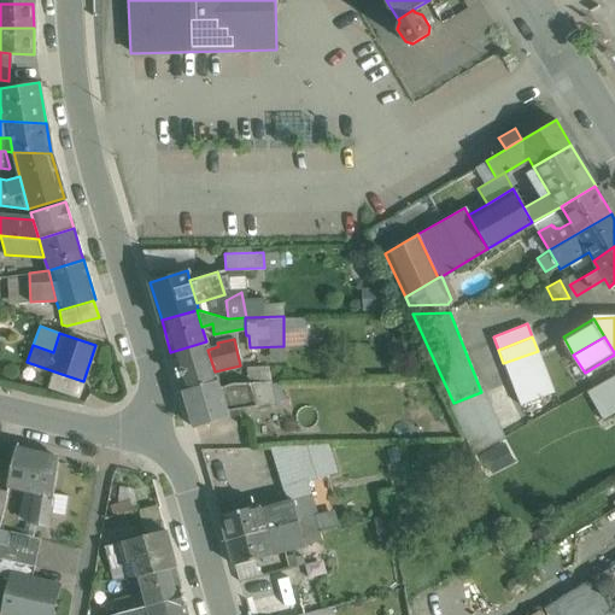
[(206,341),(170,352),(182,388),(217,379),(217,378),(215,372),(208,350),(206,341)]
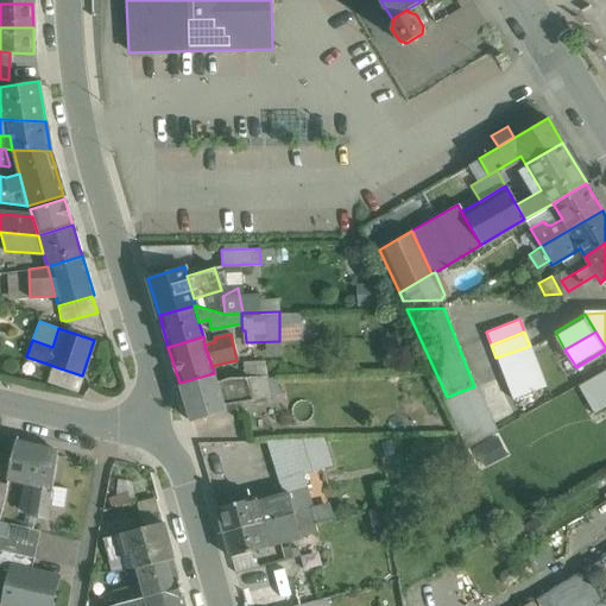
[(409,339),(371,341),(372,353),(414,349),(409,339)]
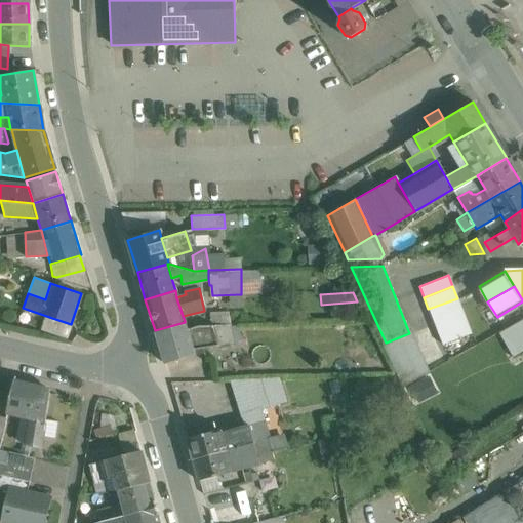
[(225,298),(207,299),(211,324),(213,324),(219,324),(226,324),(229,324),(225,298)]
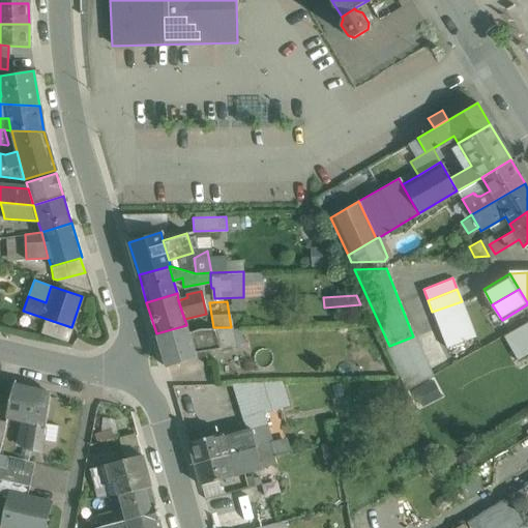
[(462,301),(432,312),(437,323),(466,313),(462,301)]
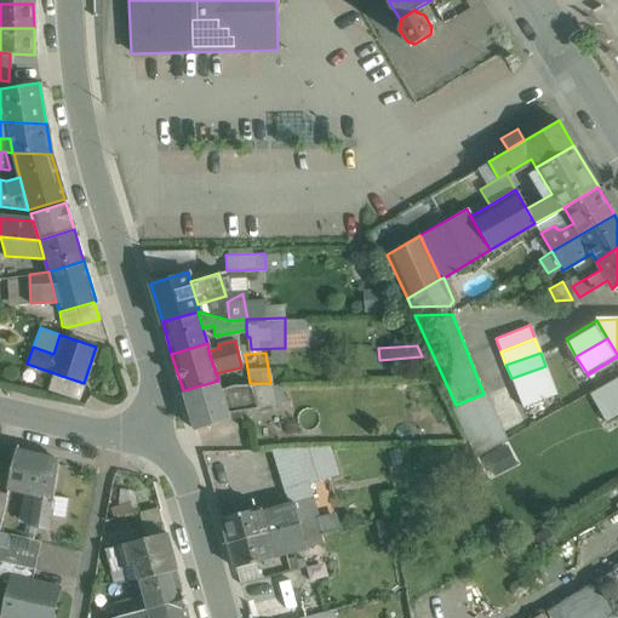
[(545,366),(511,378),(516,393),(550,379),(545,366)]
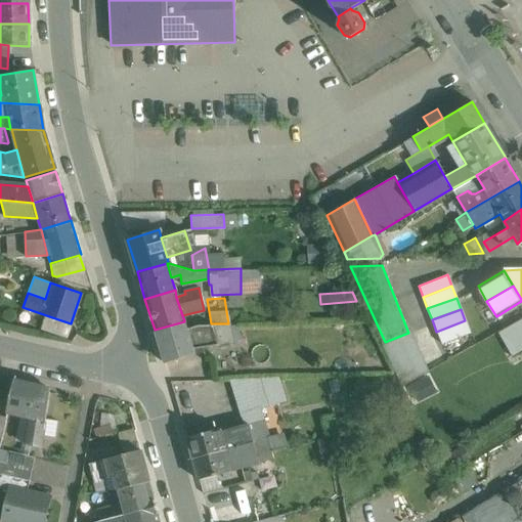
[(521,316),(497,331),(512,356),(521,349),(521,316)]
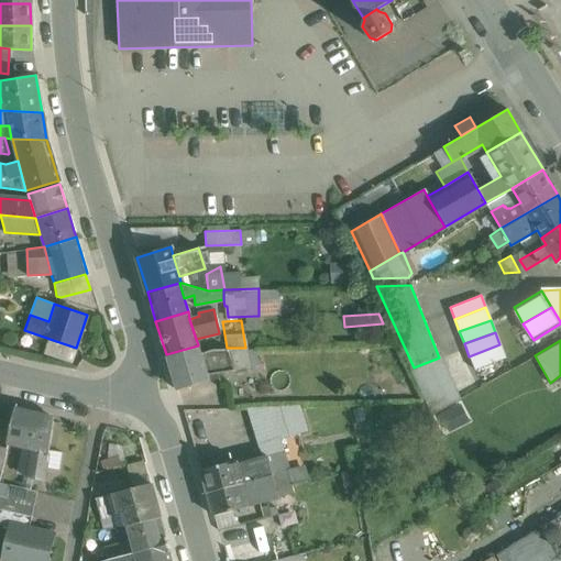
[(76,348),(56,341),(51,355),(72,363),(76,348)]
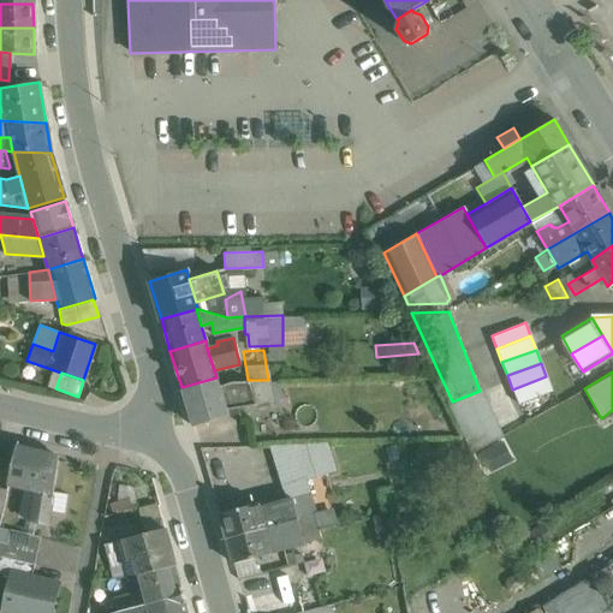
[(546,376),(512,390),(517,403),(551,390),(546,376)]
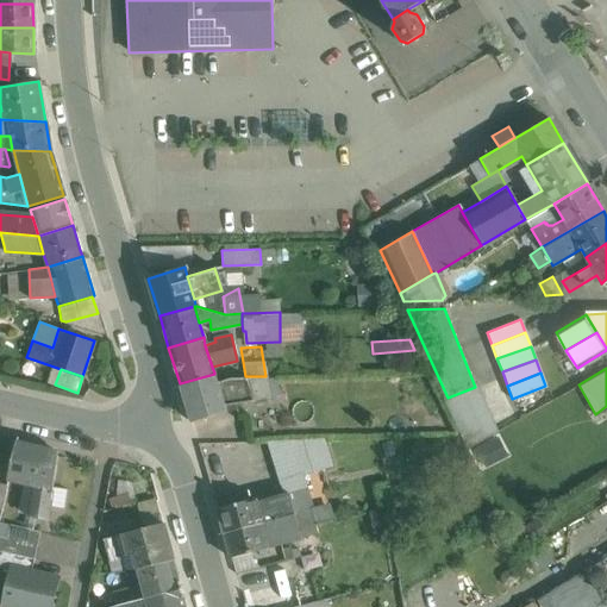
[(214,374),(180,383),(191,420),(225,410),(223,404),(223,402),(217,382),(214,374)]
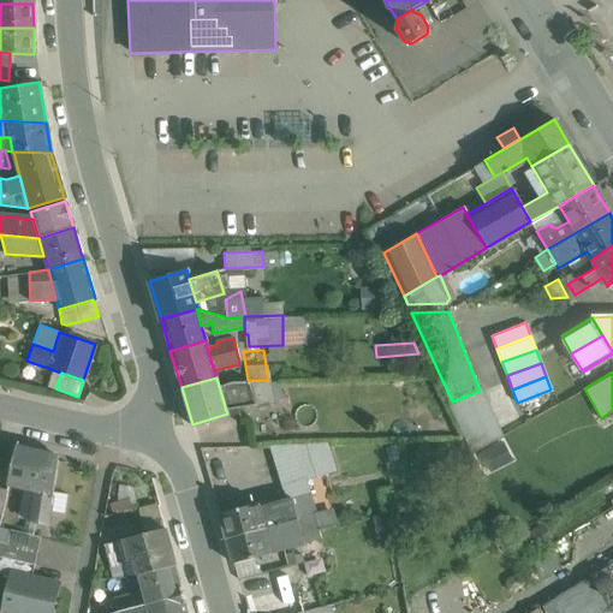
[(248,380),(231,382),(219,386),(225,406),(225,408),(255,403),(250,380),(248,380)]
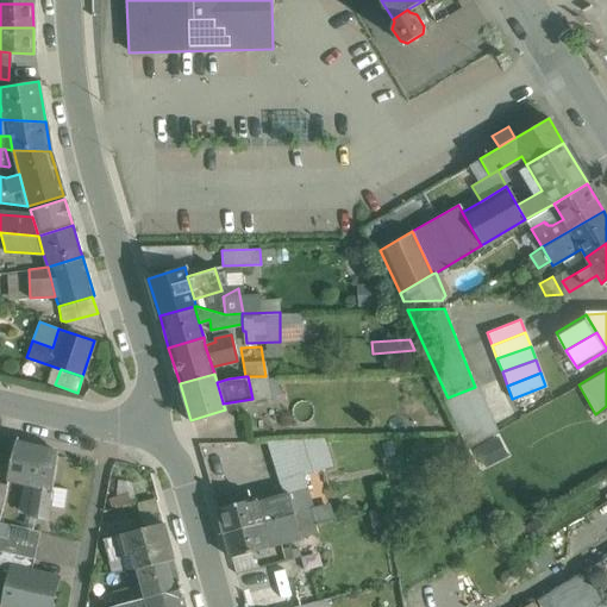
[(262,376),(255,377),(255,376),(248,376),(252,399),(267,396),(262,376)]
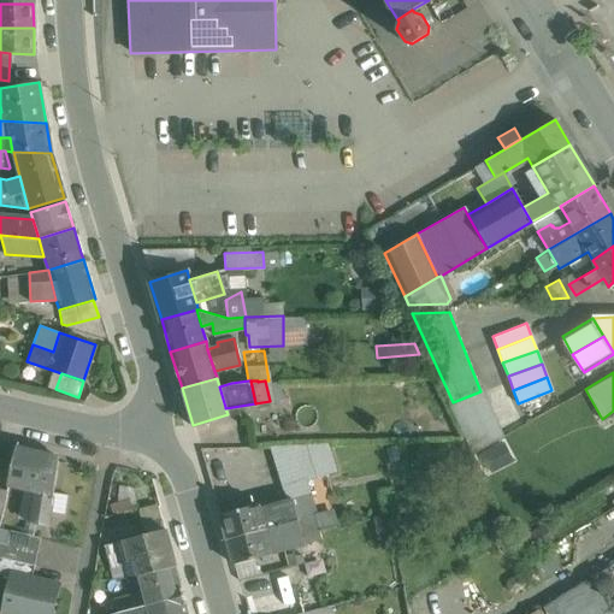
[(325,442),(303,443),(313,478),(314,477),(334,471),(325,442)]
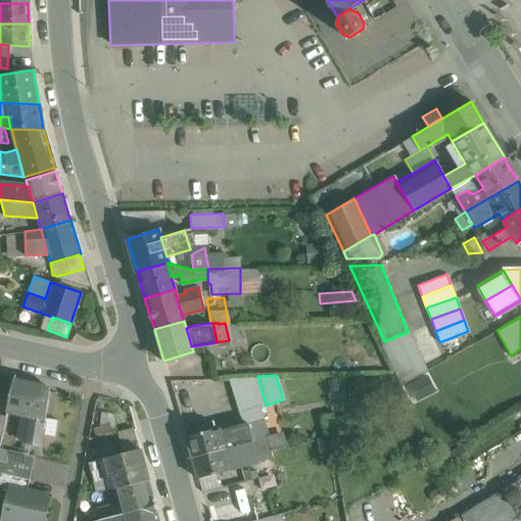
[(257,376),(228,377),(239,412),(257,406),(262,419),(263,419),(259,407),(266,406),(257,376)]
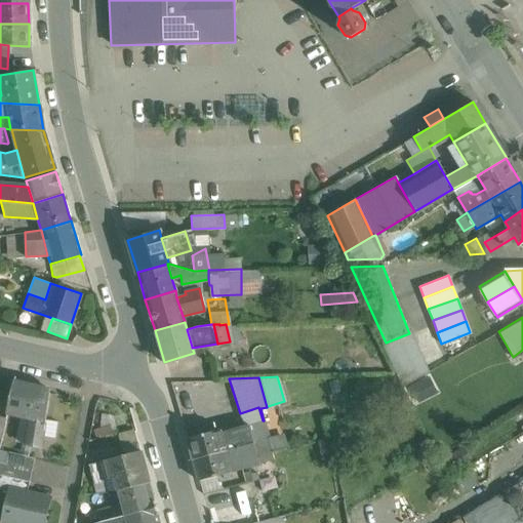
[(43,386),(13,378),(6,413),(28,418),(24,442),(40,445),(48,393),(44,386),(43,386)]
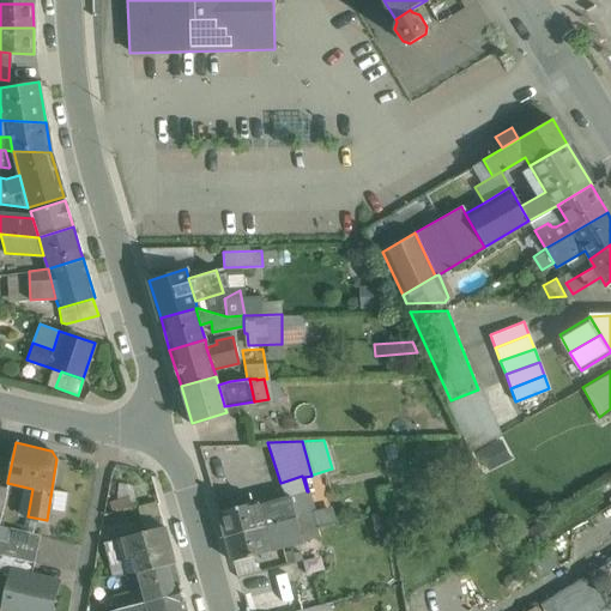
[(258,501),(217,510),(224,536),(291,518),(295,516),(313,510),(307,491),(302,476),(280,483),(284,496),(258,503),(258,501)]
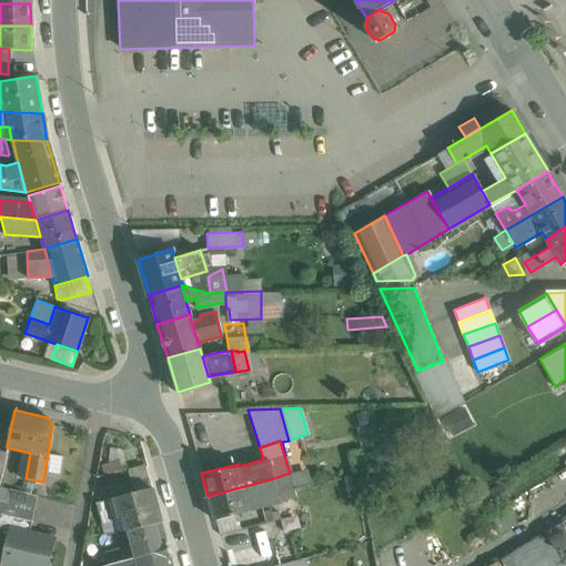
[(270,479),(208,496),(214,518),(279,501),(273,478),(270,479)]
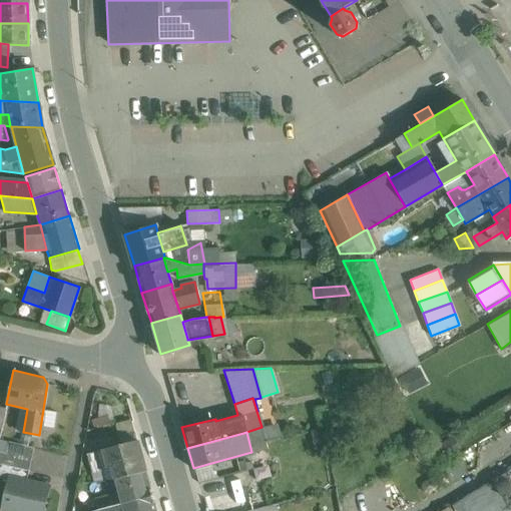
[(133,433),(118,437),(119,444),(85,453),(90,471),(103,468),(111,465),(114,478),(144,470),(136,439),(135,440),(133,433)]
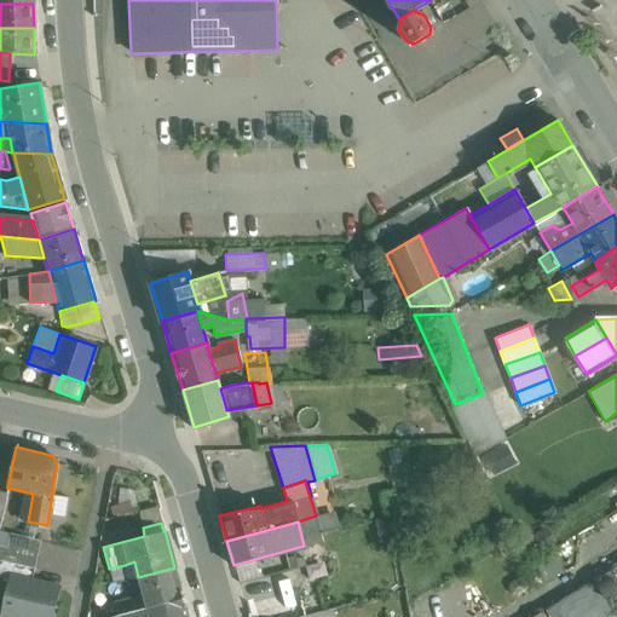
[(40,538),(10,532),(6,546),(0,545),(0,559),(34,568),(40,538)]
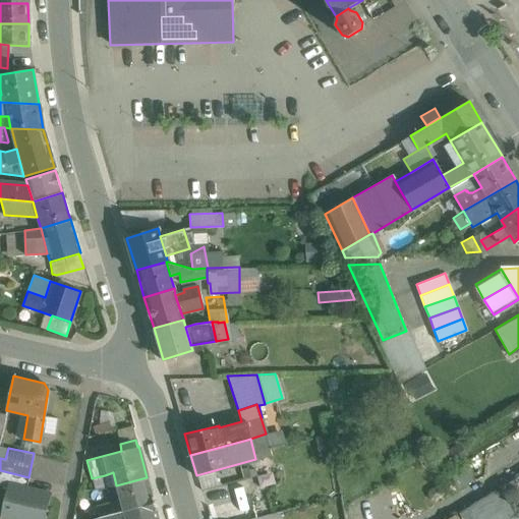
[(29,477),(0,470),(0,484),(8,486),(9,485),(25,488),(29,477)]
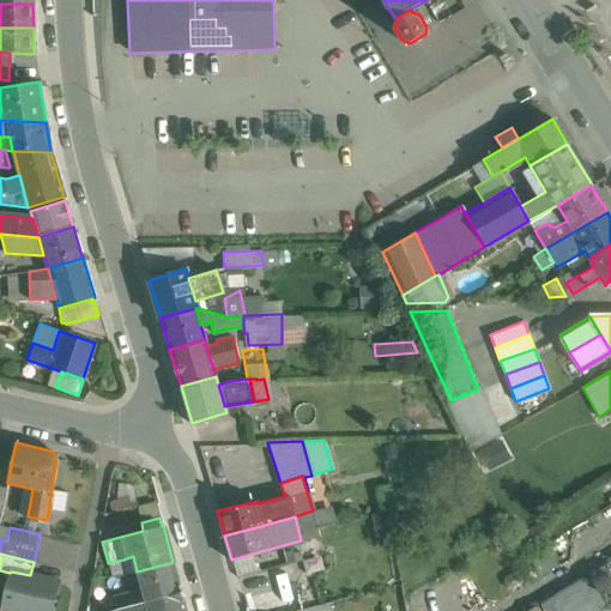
[(123,560),(108,563),(112,574),(127,572),(123,560)]
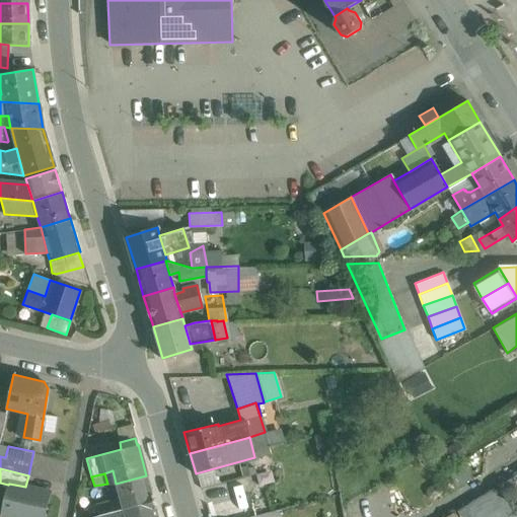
[(146,475),(116,484),(120,498),(94,504),(97,516),(153,501),(146,475)]
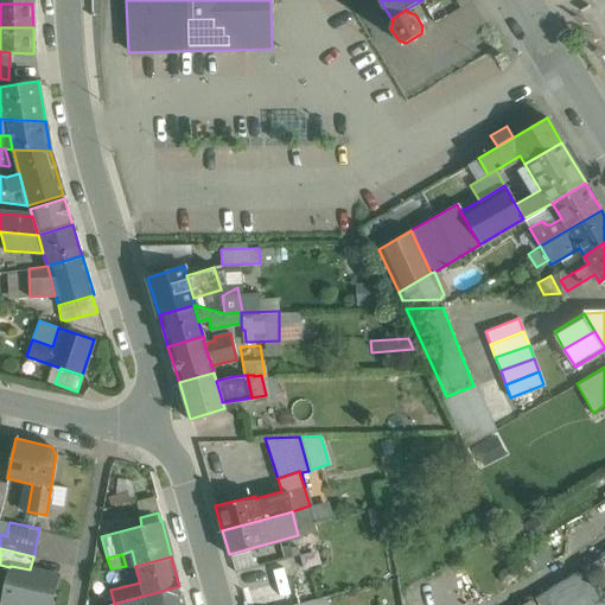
[(604,560),(536,603),(536,604),(596,604),(604,599),(604,560)]
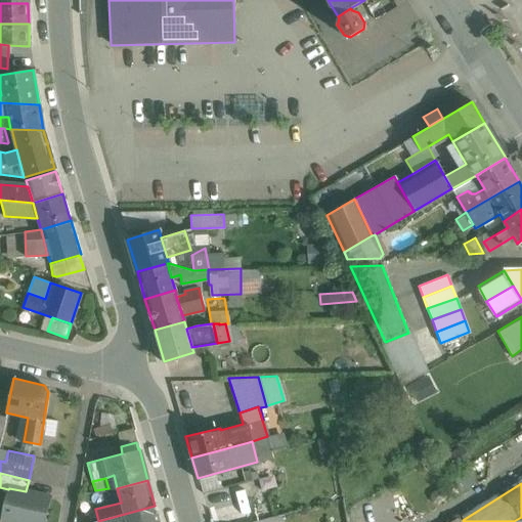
[(26,491),(9,488),(8,489),(8,491),(3,494),(0,508),(0,513),(2,516),(1,519),(13,521),(42,521),(48,497),(26,491)]
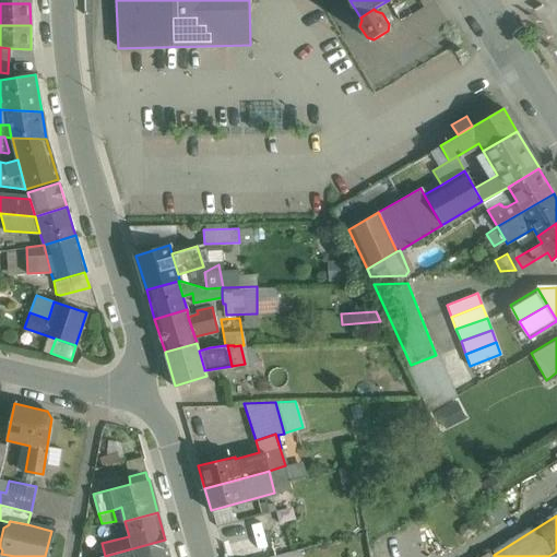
[(105,556),(98,556),(169,556),(165,540),(105,556)]
